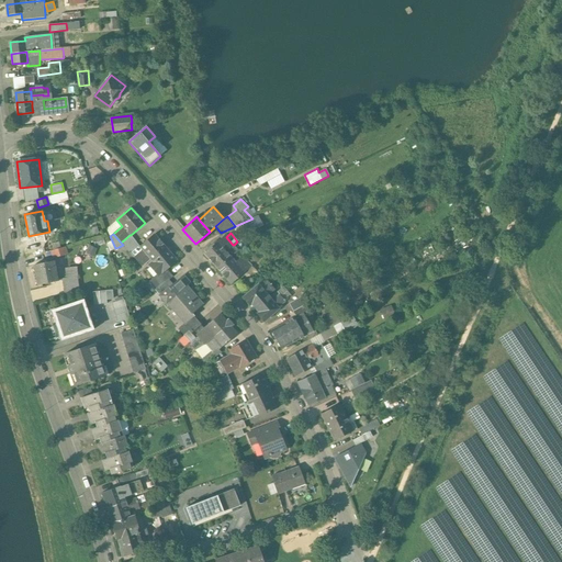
[(121,243),(123,245),(125,247),(134,239),(131,235),(130,235),(121,243)]
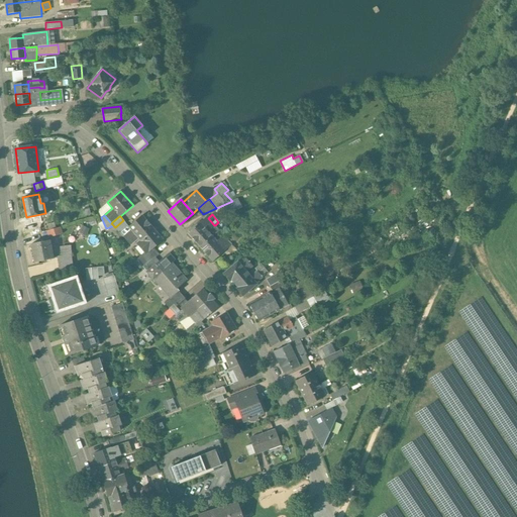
[(142,216),(128,227),(131,230),(138,238),(140,241),(154,230),(142,216)]
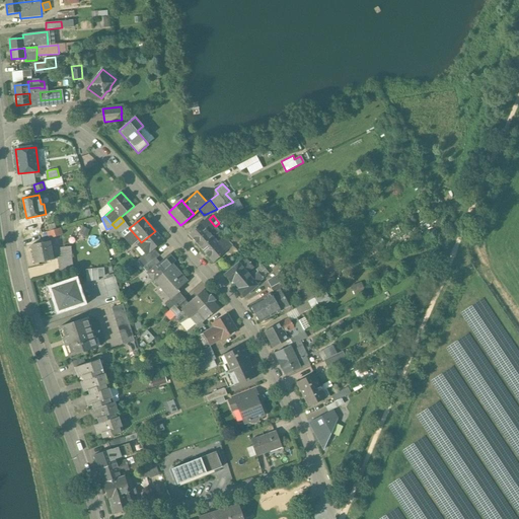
[(207,218),(189,234),(201,248),(213,237),(208,232),(215,226),(209,219),(207,218)]
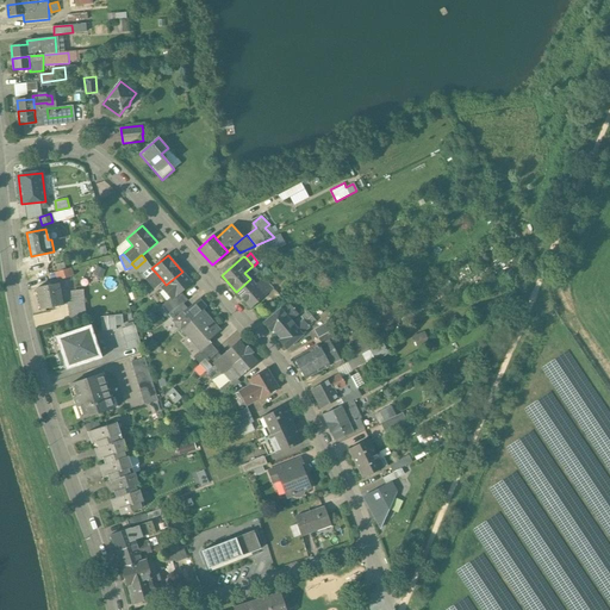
[(253,266),(244,273),(250,279),(257,272),(259,272),(254,266),(253,266)]
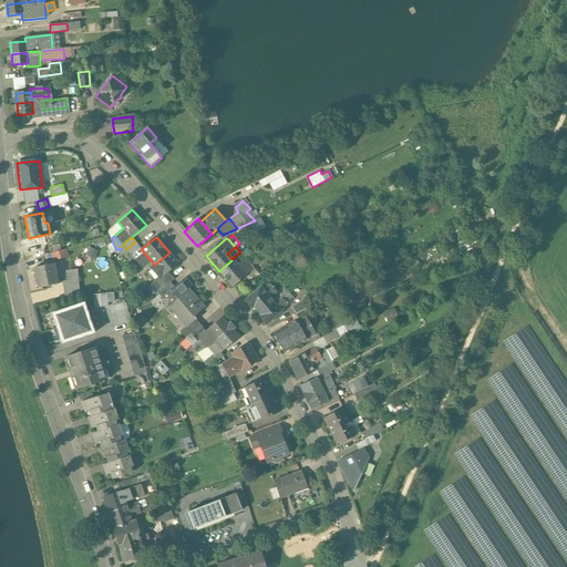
[(68,248),(52,253),(54,259),(69,255),(68,248)]
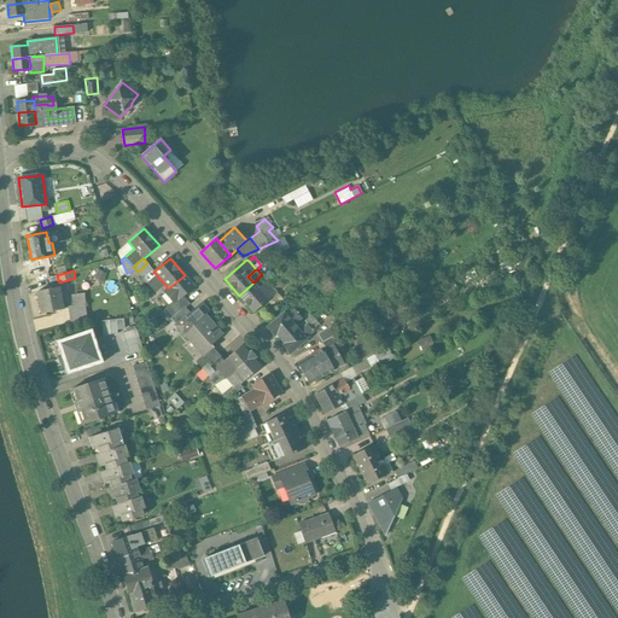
[(185,275),(168,289),(164,291),(173,302),(174,303),(184,296),(194,286),(185,274),(185,275)]
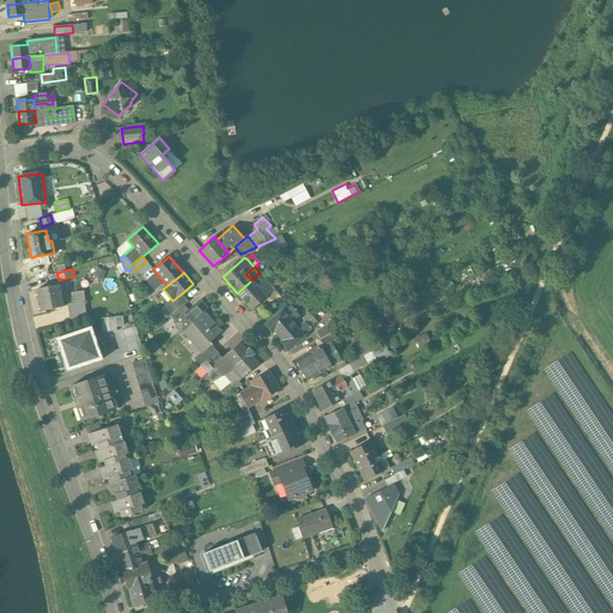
[(156,273),(146,281),(155,291),(164,283),(156,273)]
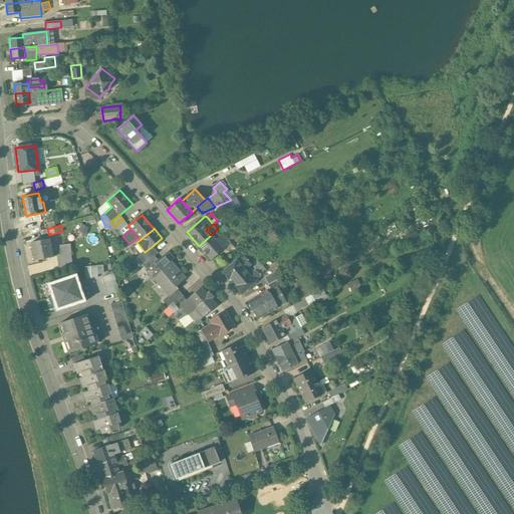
[(217,229),(211,235),(215,240),(221,234),(217,229)]
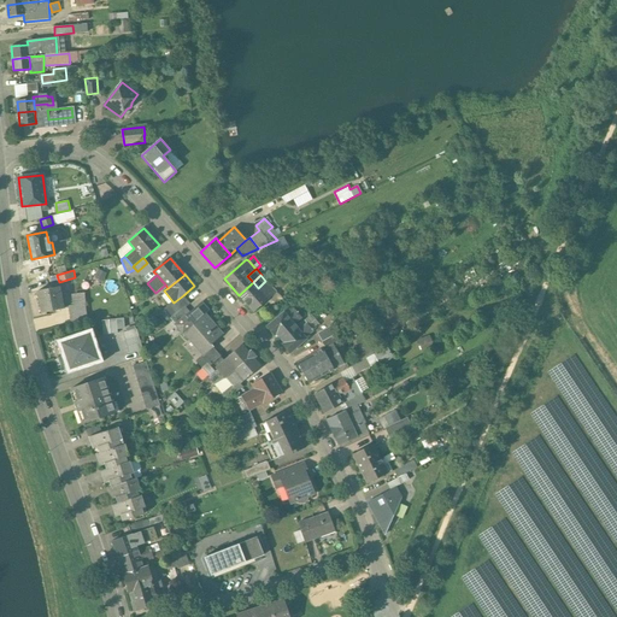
[(275,292),(265,281),(258,288),(268,299),(275,292)]
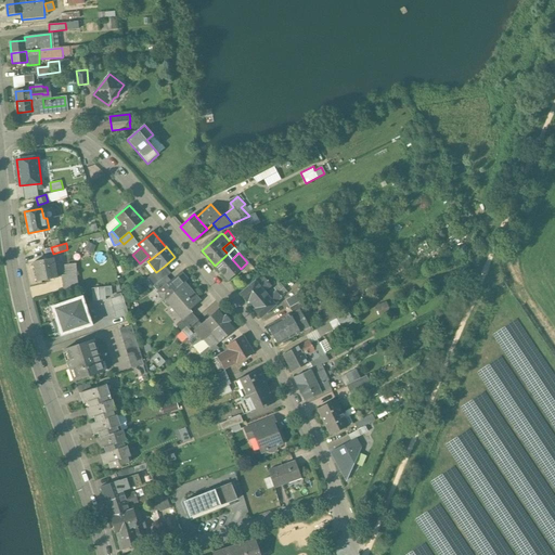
[(232,259),(228,254),(215,266),(228,280),(241,269),(232,259)]
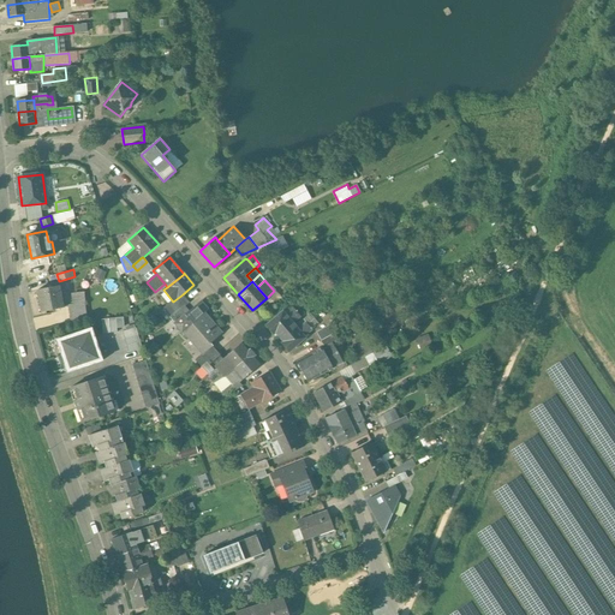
[(59,285),(37,288),(41,311),(64,306),(59,285)]
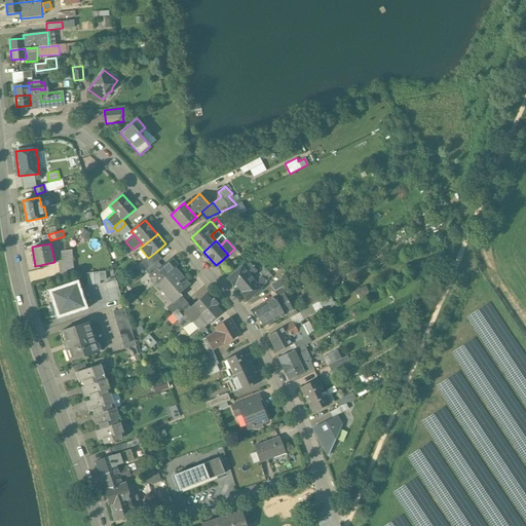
[(261,249),(252,254),(255,259),(264,254),(261,249)]
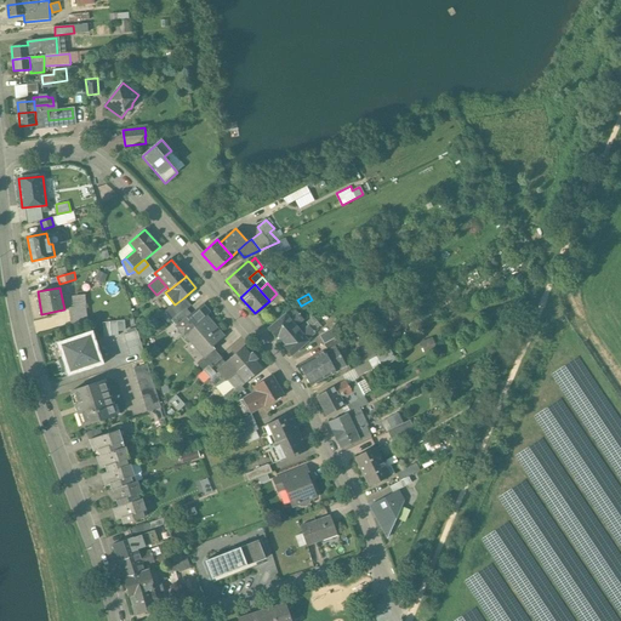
[(68,296),(69,306),(86,305),(85,295),(68,296)]
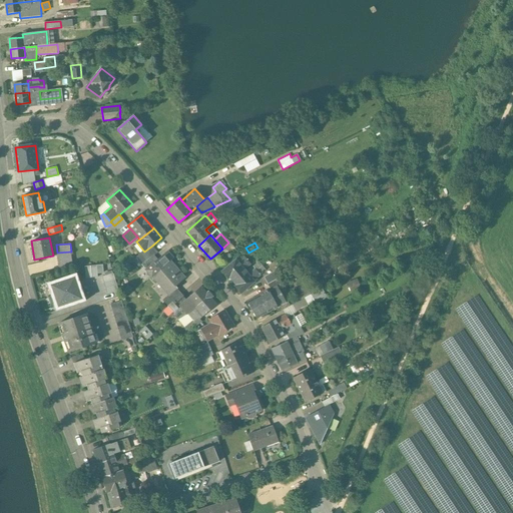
[(152,245),(144,251),(143,250),(133,260),(139,267),(141,265),(151,258),(158,252),(152,245)]
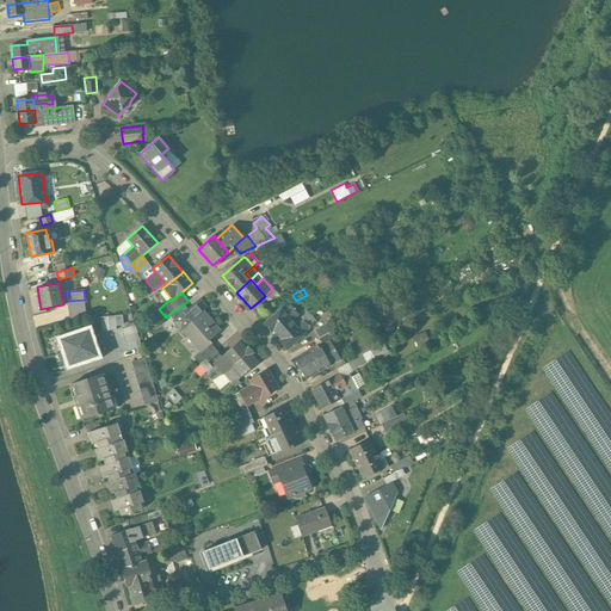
[(207,307),(199,298),(185,313),(174,321),(176,323),(176,327),(179,328),(201,352),(201,353),(211,344),(209,341),(221,331),(203,310),(207,307)]
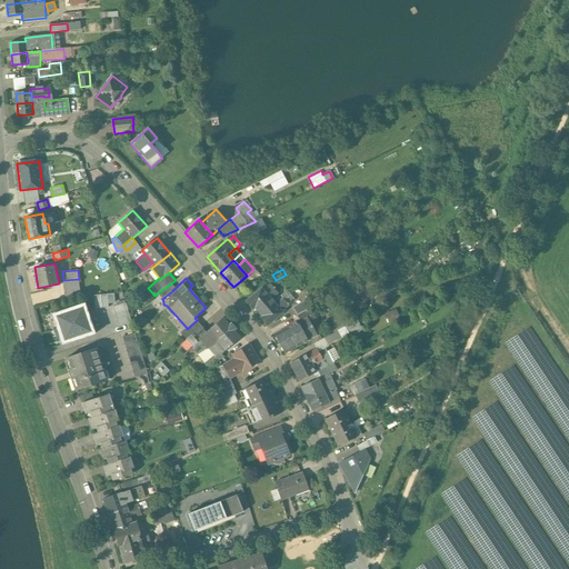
[(79,279),(63,280),(65,298),(80,296),(79,279)]
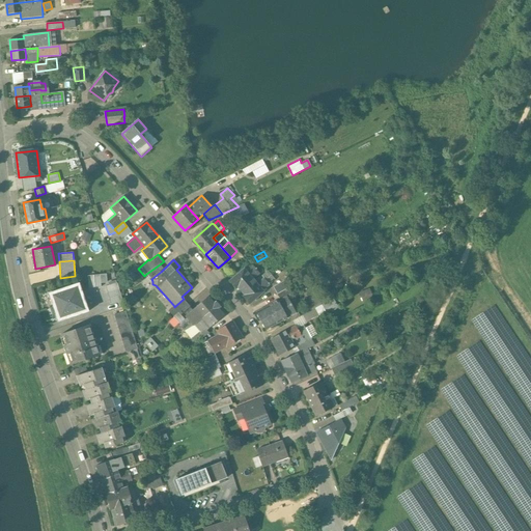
[(257,267),(254,263),(246,272),(252,279),(258,274),(255,269),(257,267)]
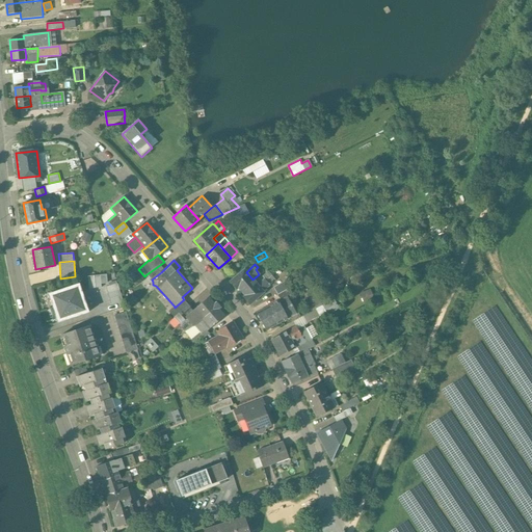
[(161,272),(157,267),(147,274),(152,280),(161,272)]
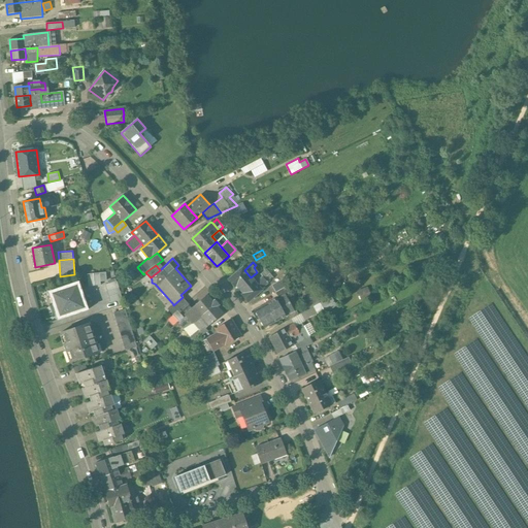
[(244,270),(242,267),(228,279),(236,290),(237,288),(242,293),(240,295),(248,302),(262,291),(261,289),(256,283),(253,279),(251,277),(244,270)]
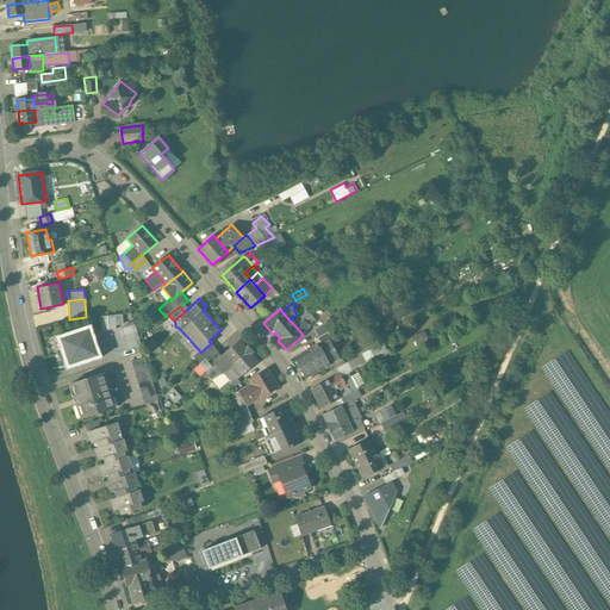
[(309,328),(303,321),(302,322),(296,327),(302,334),(309,328)]
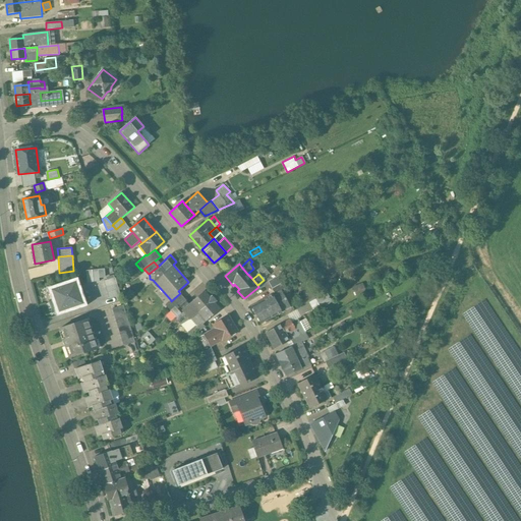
[(282,274),(268,282),(272,289),(282,283),(286,281),(282,274)]
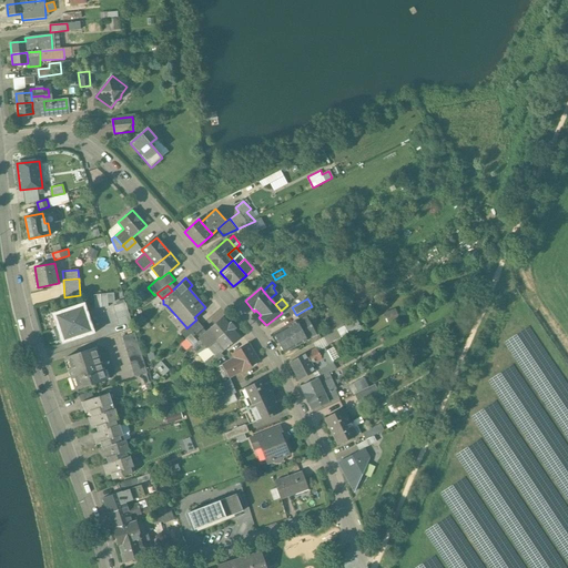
[(84,303),(77,306),(75,304),(50,313),(53,321),(54,321),(60,336),(59,337),(61,345),(94,334),(84,303)]
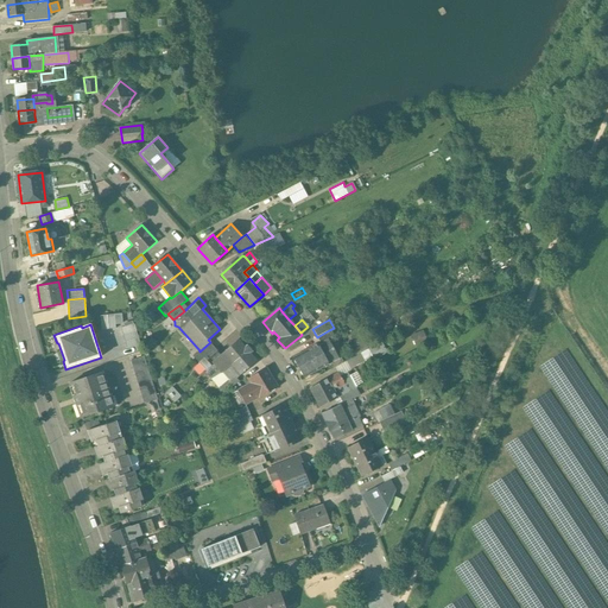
[(134,324),(120,328),(122,335),(137,331),(134,324)]
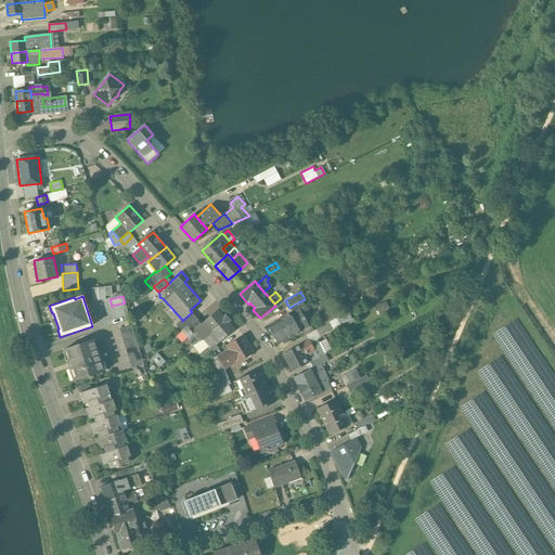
[(300,301),(289,308),(292,312),(300,308),(300,309),(304,307),(300,301)]
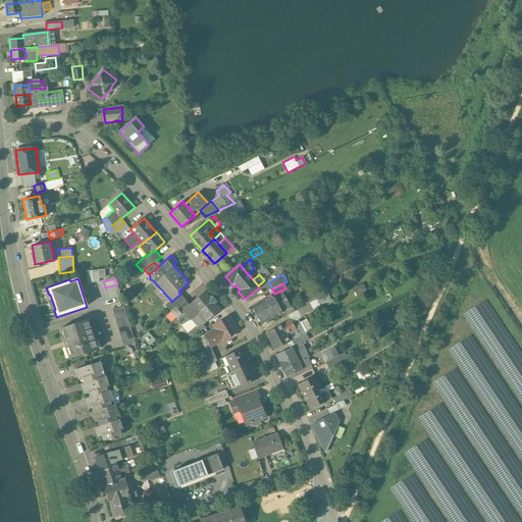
[(117,284),(105,288),(107,294),(118,290),(117,284)]
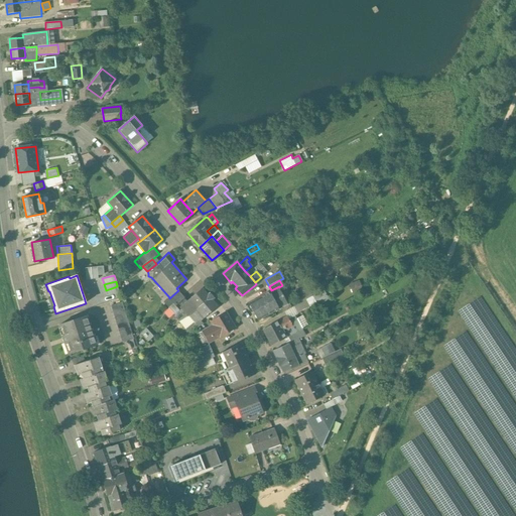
[(359,281),(350,284),(353,294),(363,291),(359,281)]
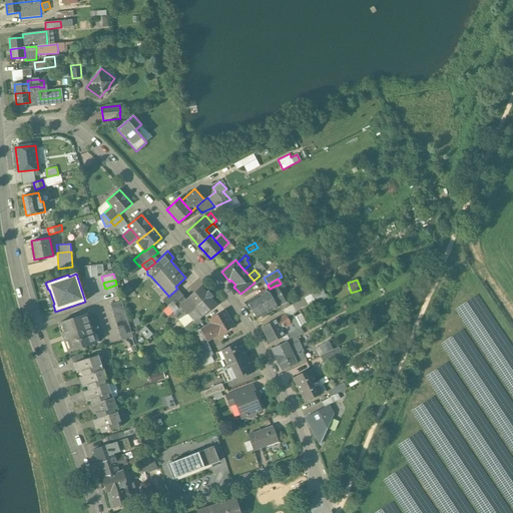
[(116,285),(105,289),(107,294),(118,291),(116,285)]
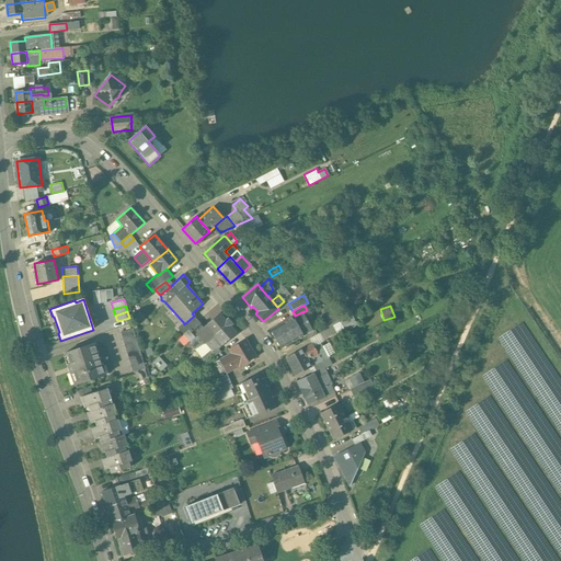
[(295,316),(271,330),(281,348),(313,330),(311,325),(315,322),(311,317),(308,319),(304,312),(304,311),(295,316)]
